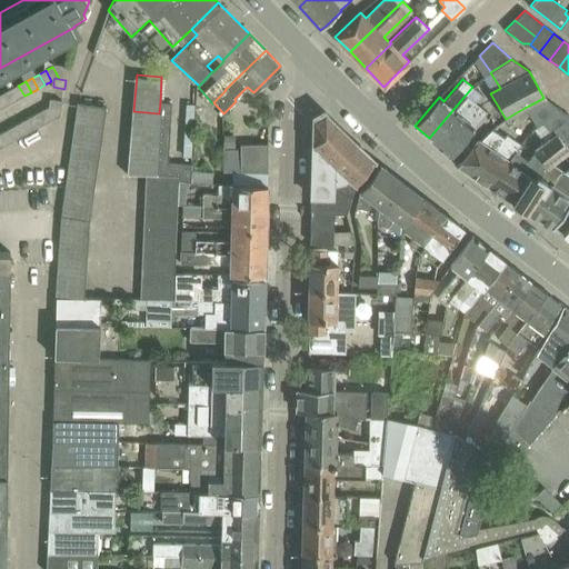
[(18,86),(12,89),(18,99),(25,96),(18,86)]
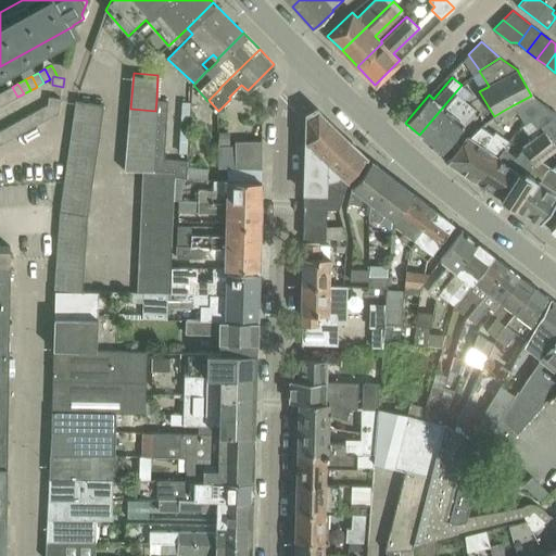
[(4,90),(10,101),(17,97),(12,87),(4,90)]
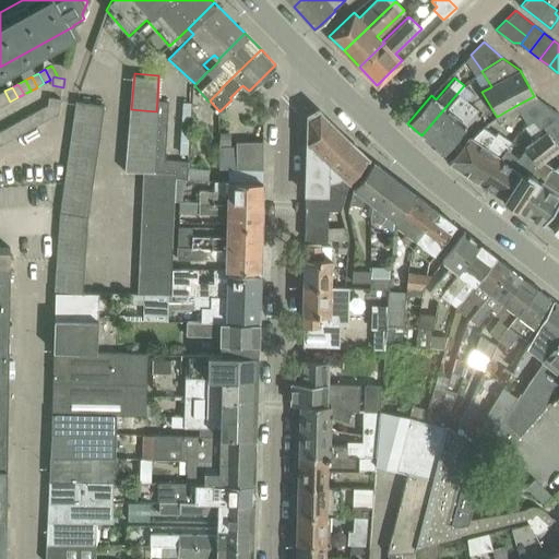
[(4,91),(0,93),(0,97),(3,105),(10,102),(4,91)]
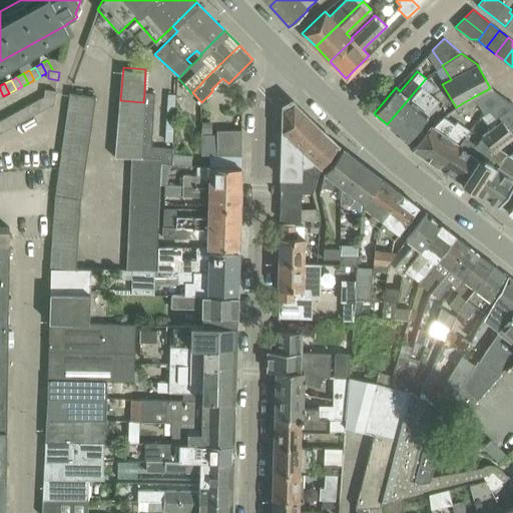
[(409,98),(387,124),(406,141),(439,102),(428,92),(420,85),(409,98)]
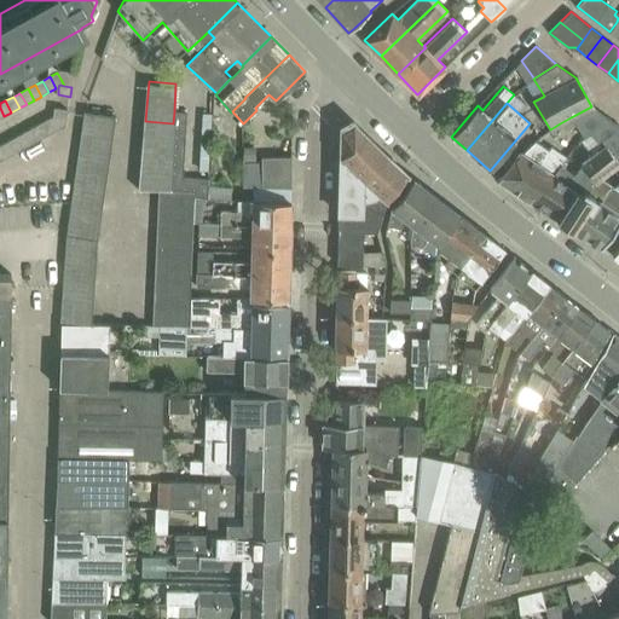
[(571,117),(576,127),(578,132),(582,138),(588,133),(595,143),(597,142),(601,146),(618,165),(618,162),(618,126),(591,106),(571,117)]
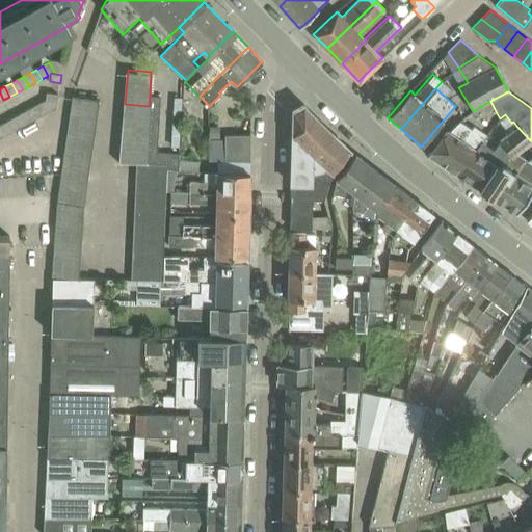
[(47,101),(57,102),(58,95),(48,94),(47,101)]
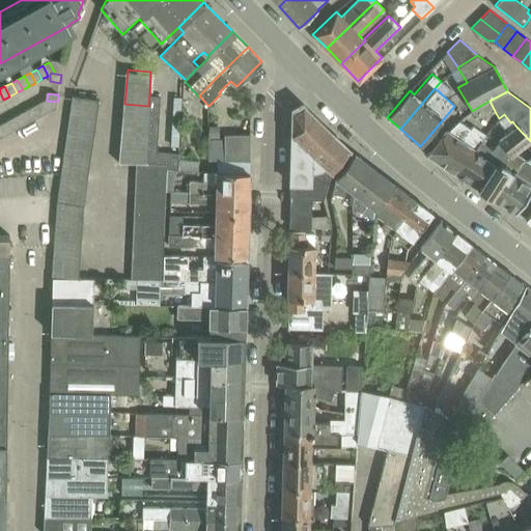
[(70,110),(98,113),(100,98),(73,93),(70,110)]
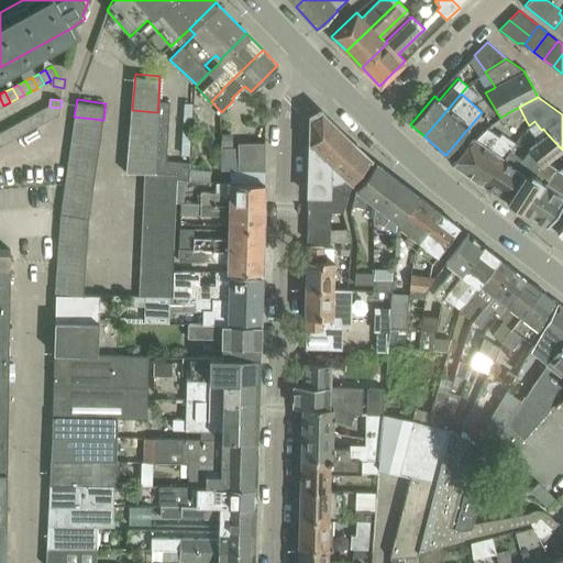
[(178,173),(178,179),(186,180),(189,180),(190,168),(190,162),(167,161),(170,101),(158,101),(157,112),(156,124),(156,138),(155,150),(154,163),(154,172),(178,173)]
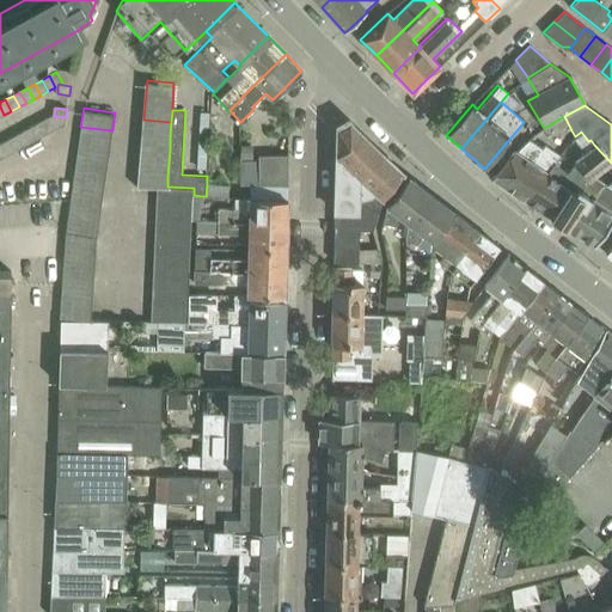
[(54,116),(53,117),(59,128),(66,124),(66,117),(54,116)]
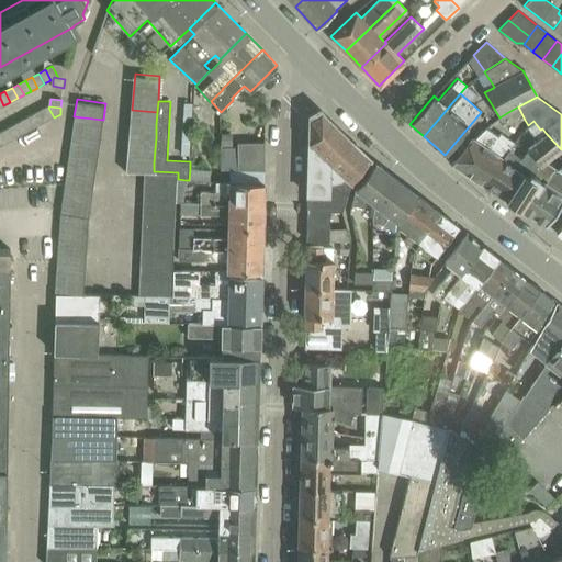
[(523,115),(518,107),(508,112),(514,121),(523,115)]
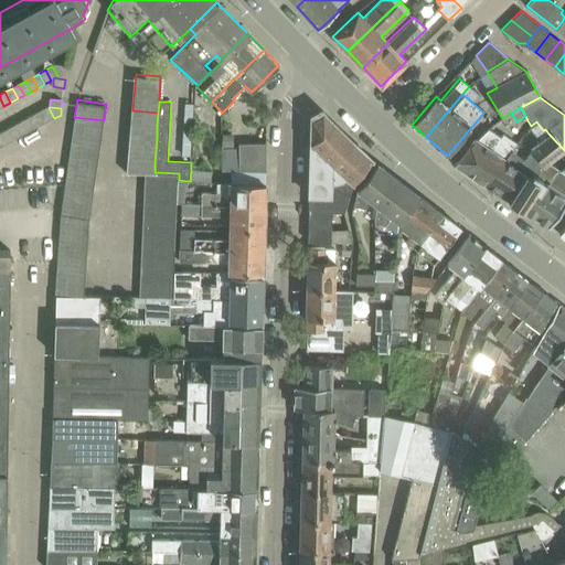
[(49,108),(42,112),(48,123),(54,118),(49,108)]
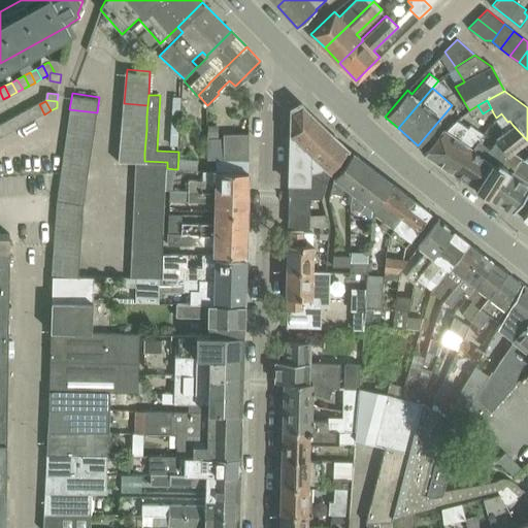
[(124,103),(123,114),(146,117),(147,105),(124,103)]
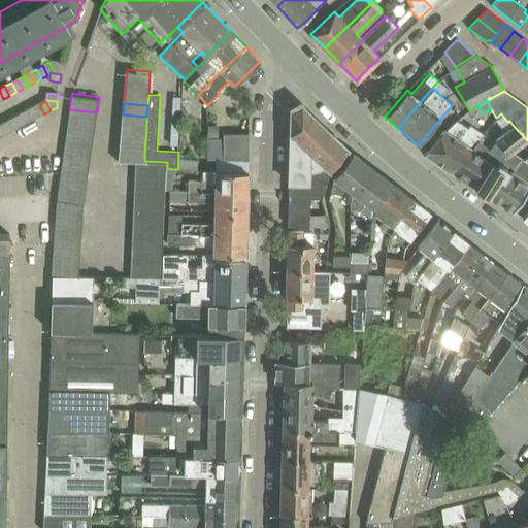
[(39,104),(33,107),(38,118),(44,114),(39,104)]
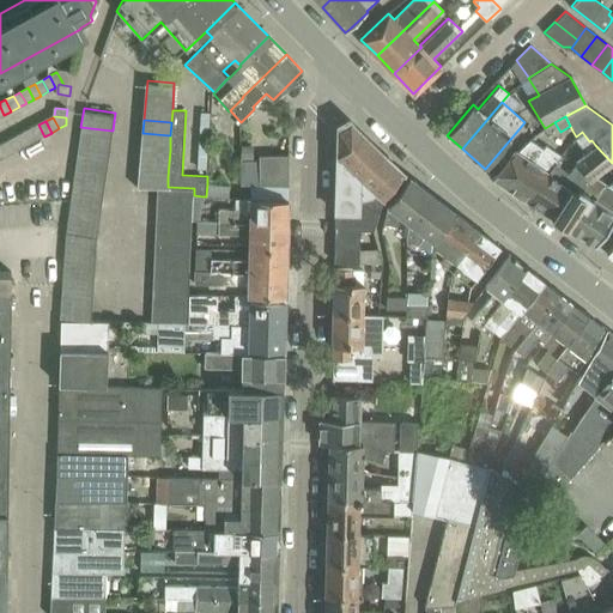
[(383,199),(404,173),(384,156),(384,155),(350,121),(338,128),(334,262),(358,262),(358,249),(359,231),(371,231),(381,199),(383,199)]
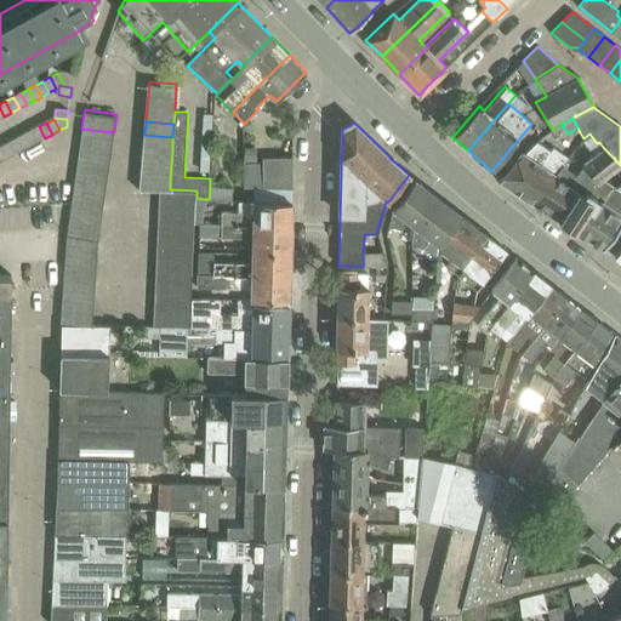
[(39,126),(32,131),(38,142),(45,138),(39,126)]
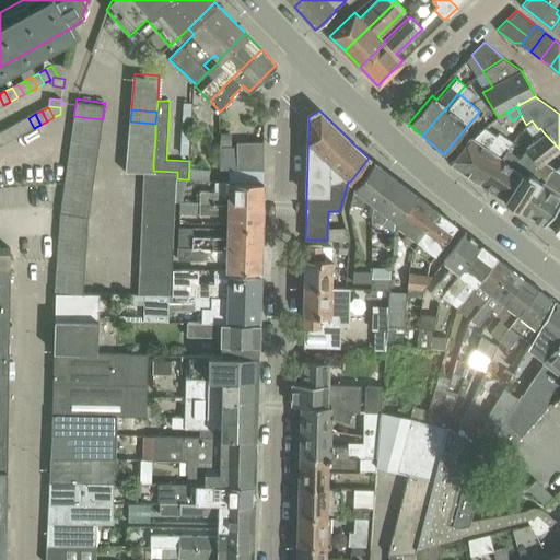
[(101,135),(103,119),(73,116),(71,131),(101,135)]
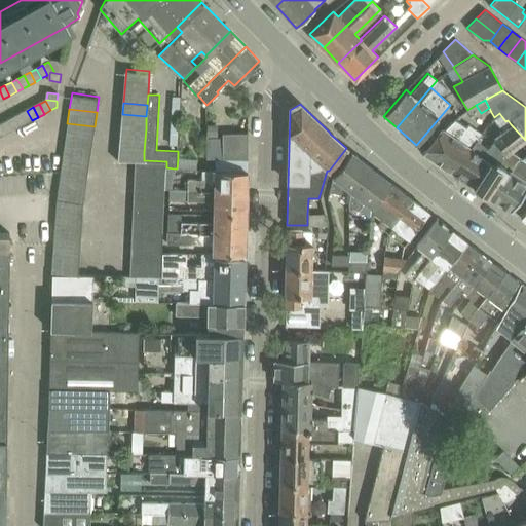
[(21,114),(26,124),(32,120),(27,111),(21,114)]
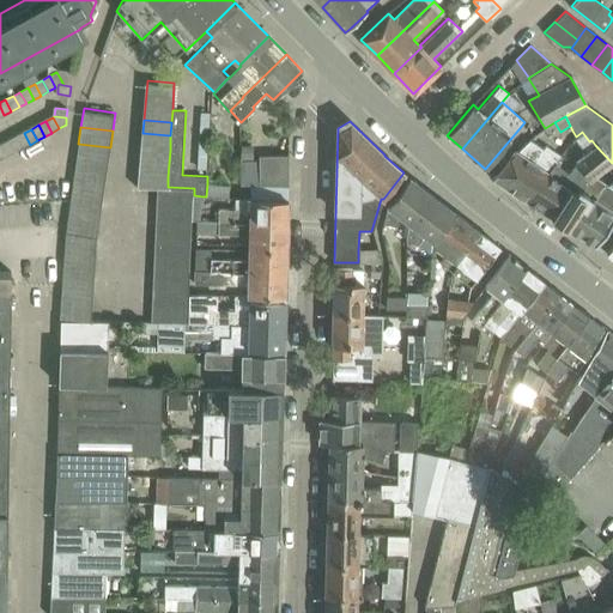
[(24,133),(17,137),(23,149),(30,145),(24,133)]
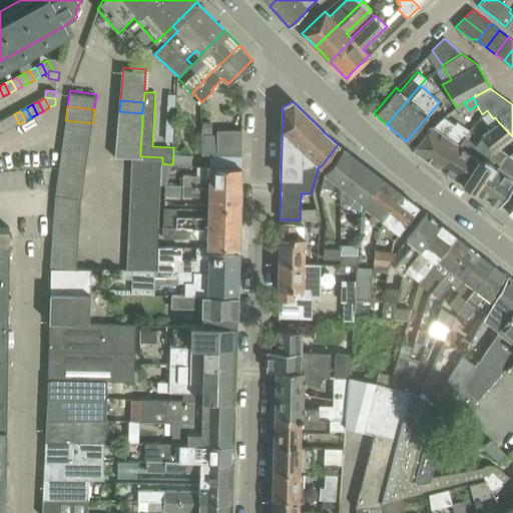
[(119,111),(118,123),(142,125),(142,113),(119,111)]
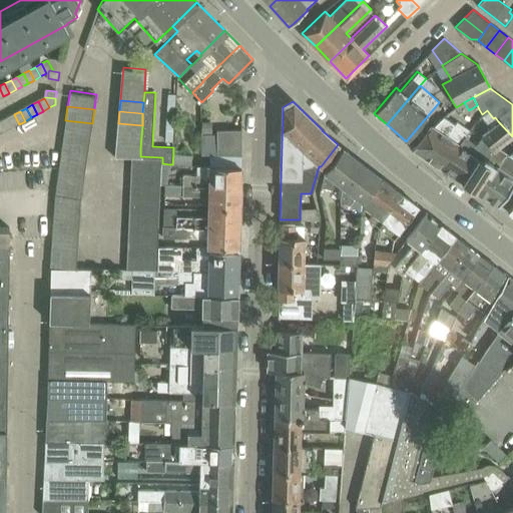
[(14,114),(8,118),(13,127),(19,124),(14,114)]
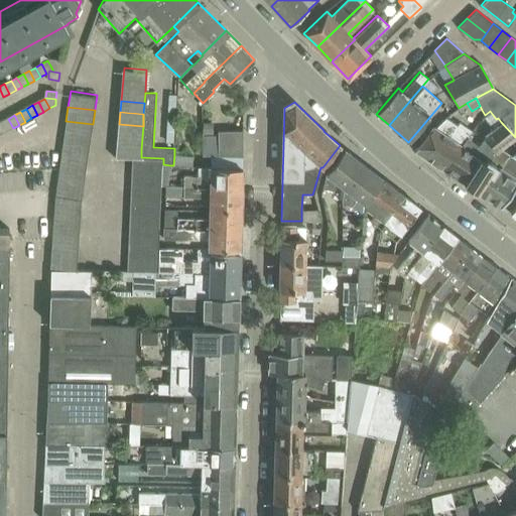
[(13,128),(8,119),(2,122),(7,131),(13,128)]
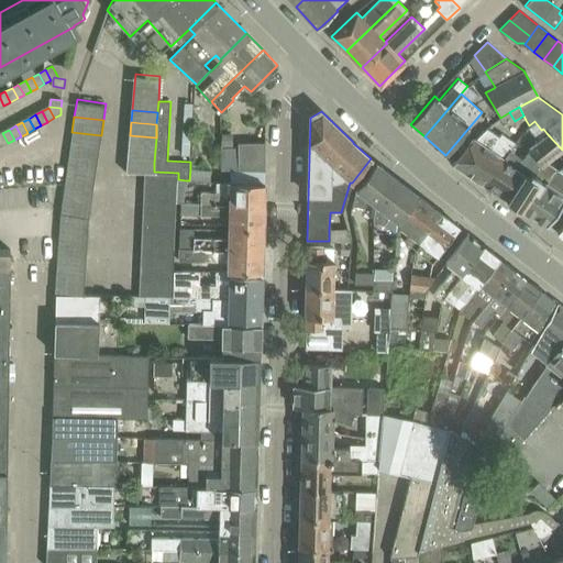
[(500,157),(514,142),(501,134),(499,138),(487,130),(475,140),(472,138),(454,162),(452,164),(483,185),(493,170),(497,173),(506,161),(500,157)]
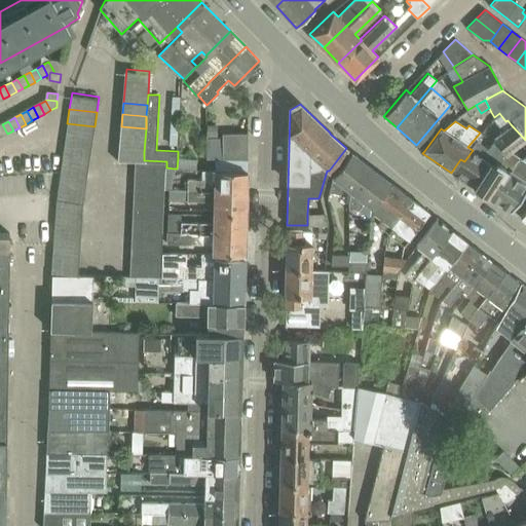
[(92,142),(95,126),(67,123),(65,139),(92,142)]
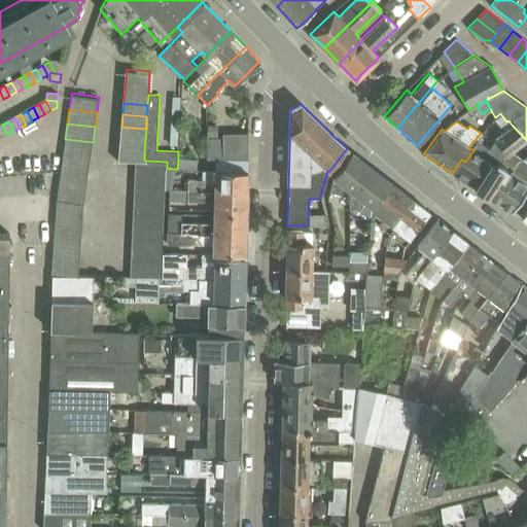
[(218,125),(208,125),(208,137),(218,137),(218,125)]
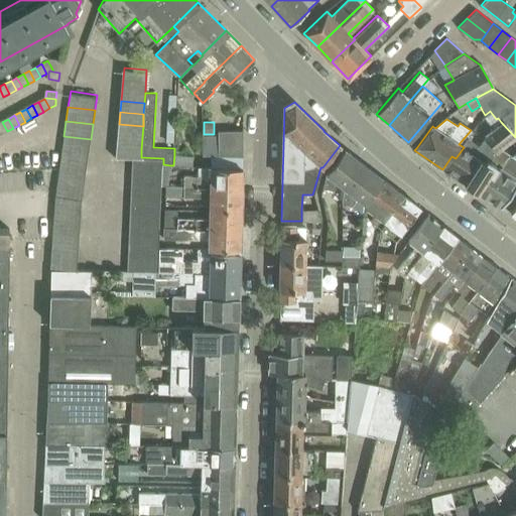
[(452,156),(442,169),(463,182),(479,158),(484,161),(499,149),(515,137),(501,122),(483,137),(484,138),(476,145),(468,137),(472,131),(471,130),(459,144),(464,147),(456,158),(452,156)]
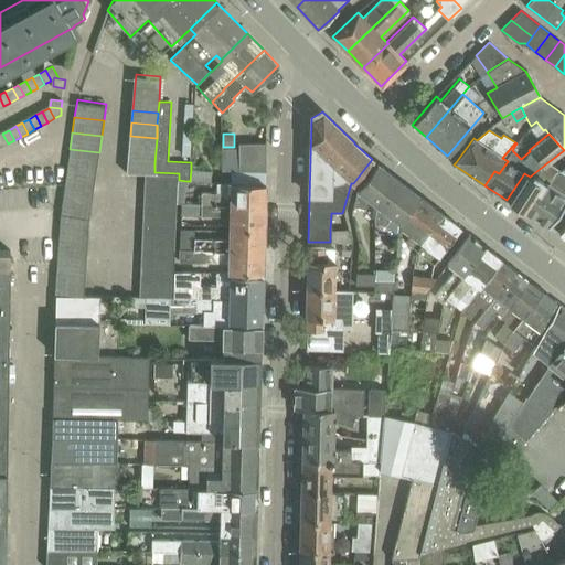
[(130,136),(129,148),(156,150),(157,138),(130,136)]
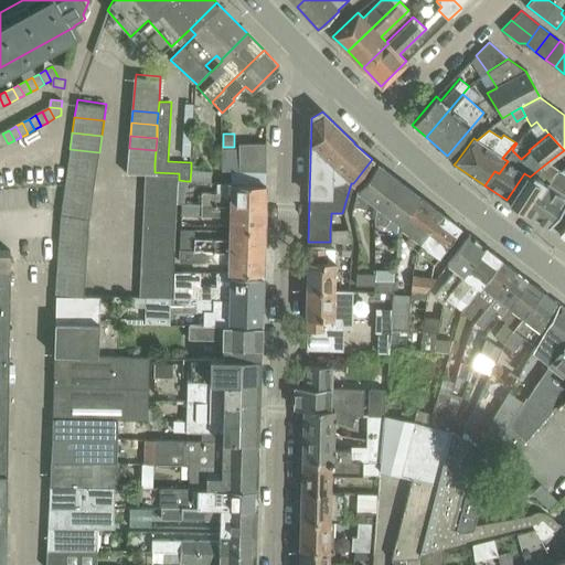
[(265,171),(266,142),(238,144),(238,147),(234,147),(223,147),(222,147),(222,171),(265,171)]
